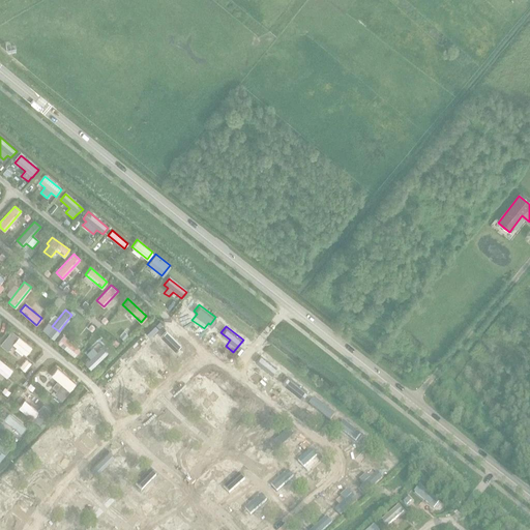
[(32,349),(11,332),(0,346),(7,352),(12,346),(25,357),(32,349)]
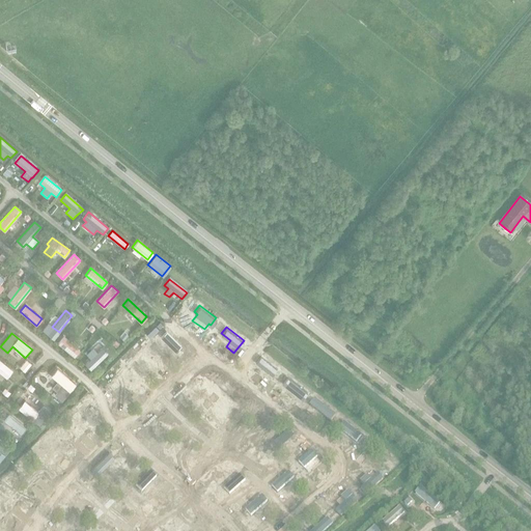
[(166,334),(160,339),(167,346),(162,352),(169,358),(173,353),(175,354),(180,348),(166,334)]
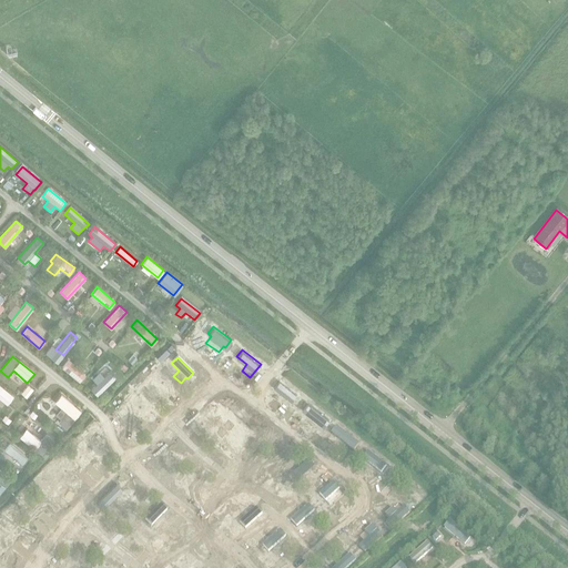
[(68,359),(61,367),(79,382),(85,374),(68,359)]
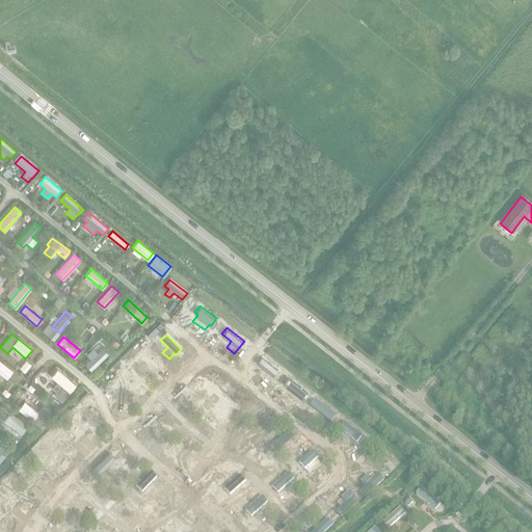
[(103,346),(84,365),(90,370),(109,352),(103,346)]
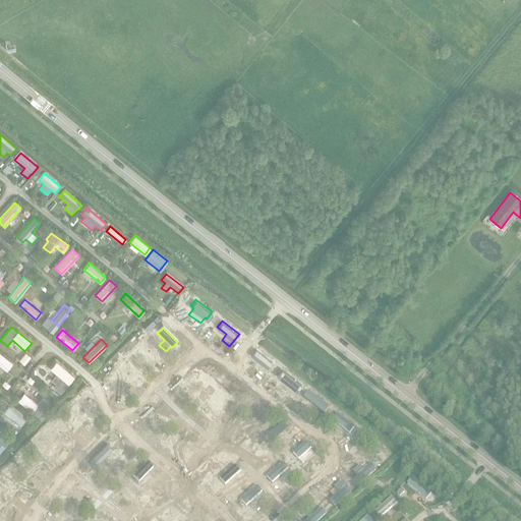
[(145,346),(139,352),(146,358),(141,363),(148,369),(153,364),(154,366),(159,360),(145,346)]
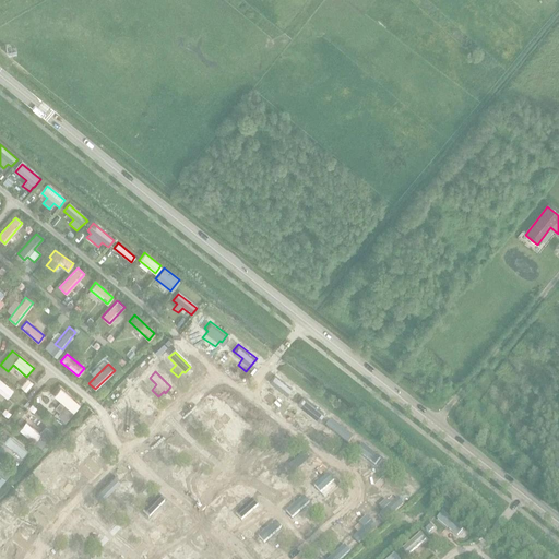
[(290,387),(274,372),(269,380),(264,385),(273,392),(277,387),(285,393),(290,387)]
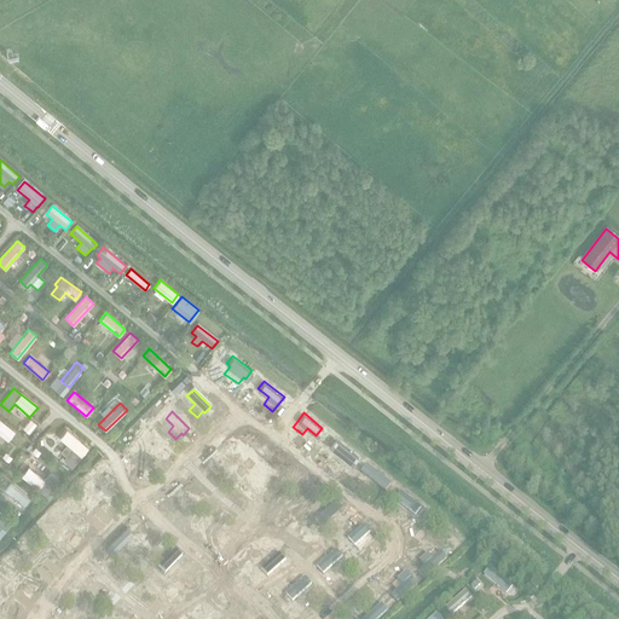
[(0,420),(0,434),(7,440),(15,432),(0,420)]
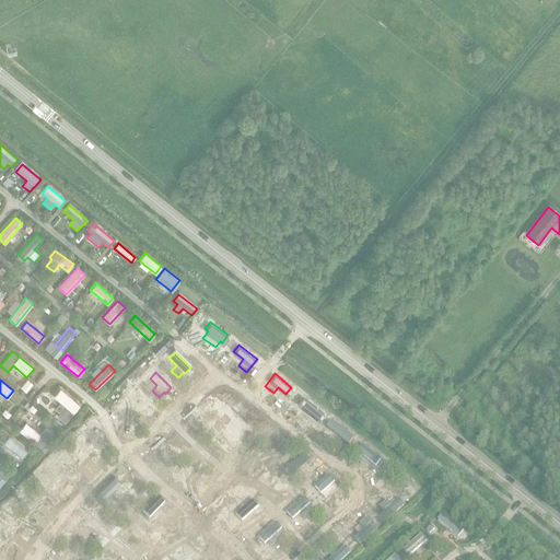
[(228,391),(222,385),(207,400),(212,407),(213,405),(219,410),(226,403),(221,397),(228,391)]
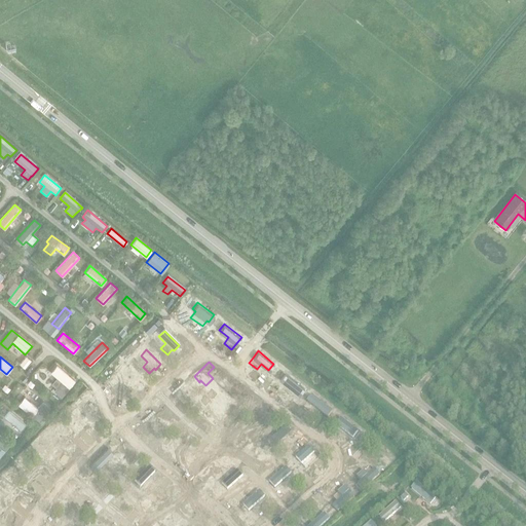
[(57,367),(50,374),(57,380),(51,385),(57,389),(53,392),(61,399),(69,389),(75,382),(57,367)]
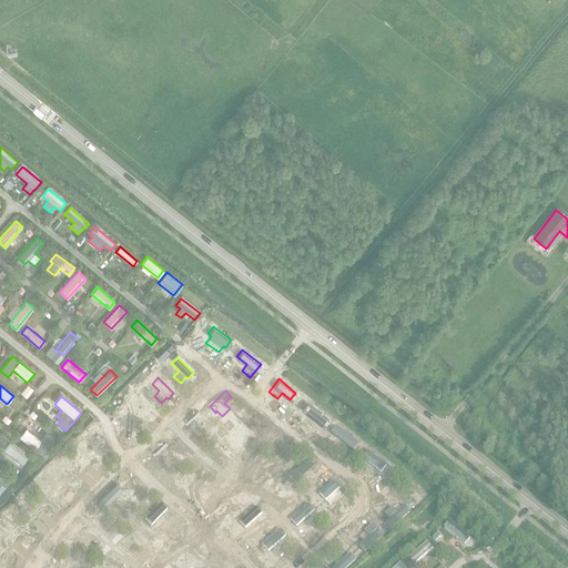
[(137,398),(130,405),(138,413),(132,417),(139,424),(144,418),(145,421),(152,414),(137,398)]
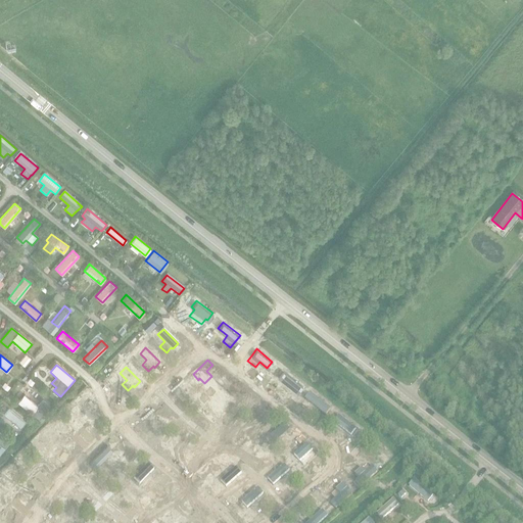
[(301,385),(282,369),(277,376),(284,381),(280,386),(291,395),(295,390),(296,391),(301,385)]
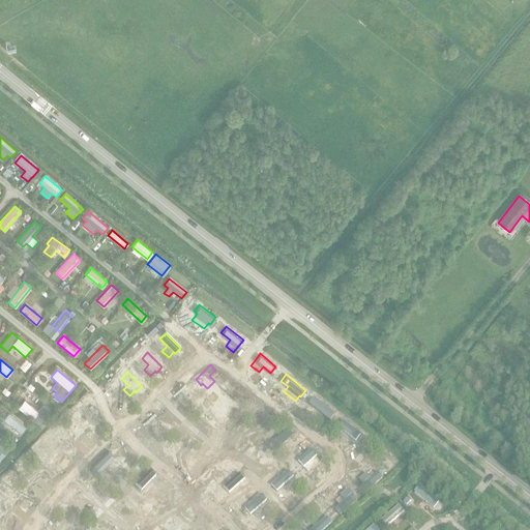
[(240,388),(234,382),(218,399),(225,404),(231,396),(236,402),(242,394),(238,390),(240,388)]
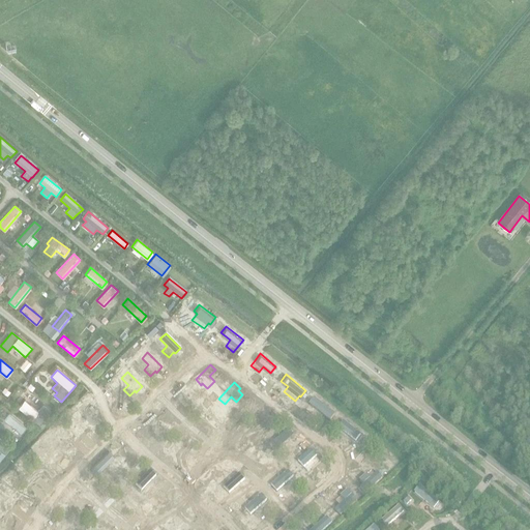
[(187,386),(173,402),(179,407),(184,402),(189,406),(196,400),(192,394),(194,391),(187,386)]
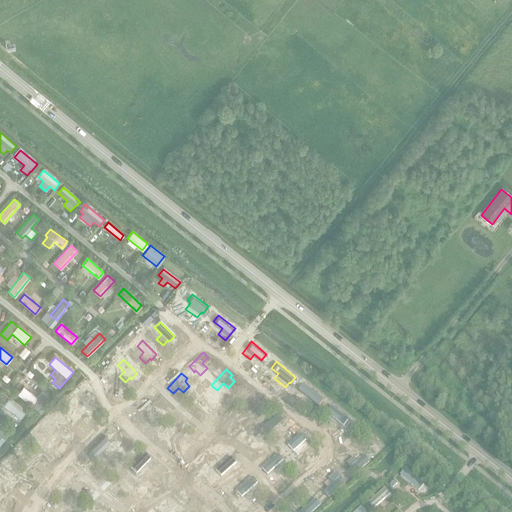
[(323,399),(304,383),(299,389),(310,398),(305,403),(313,409),(317,404),(318,404),(323,399)]
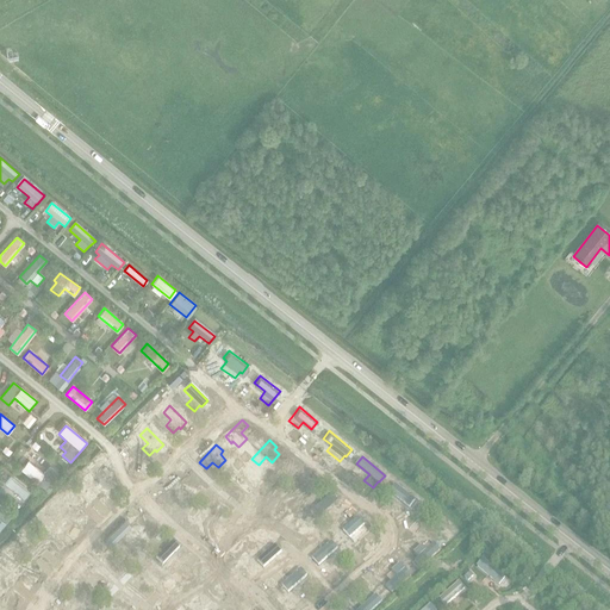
[(27,460),(20,468),(44,487),(57,472),(49,465),(43,472),(27,460)]
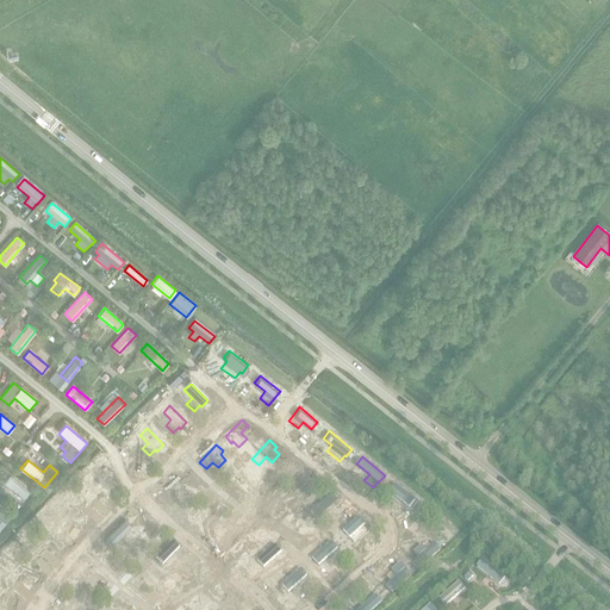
[(250,473),(243,467),(225,486),(232,492),(241,483),(248,487),(255,479),(249,474),(250,473)]
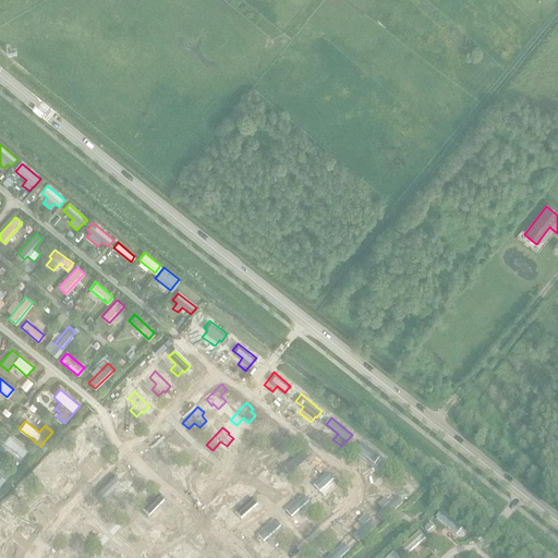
[(100,438),(94,433),(79,448),(89,459),(97,452),(92,447),(100,438)]
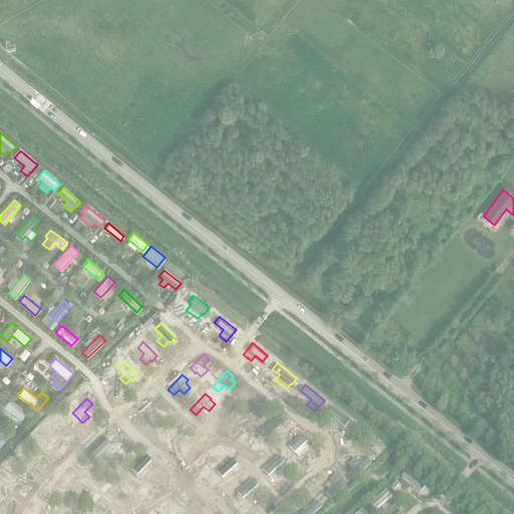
[(3,407),(19,420),(24,414),(8,401),(3,407)]
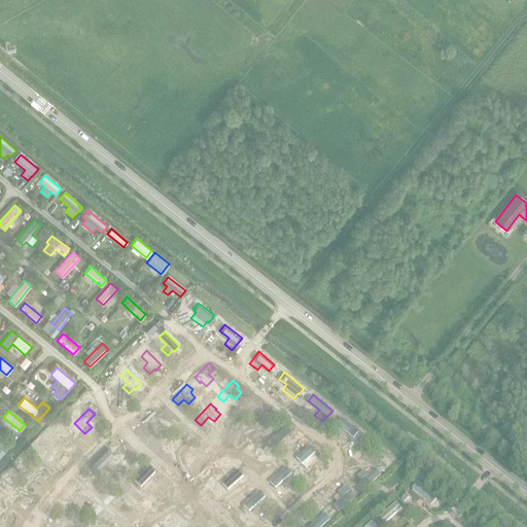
[(171,419),(166,413),(148,431),(154,436),(156,433),(162,437),(169,431),(164,426),(171,419)]
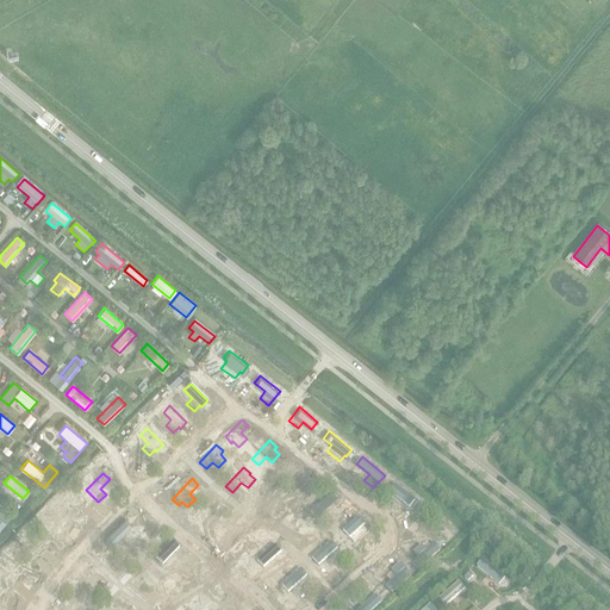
[(415,498),(394,483),(390,490),(400,498),(396,505),(404,512),(415,498)]
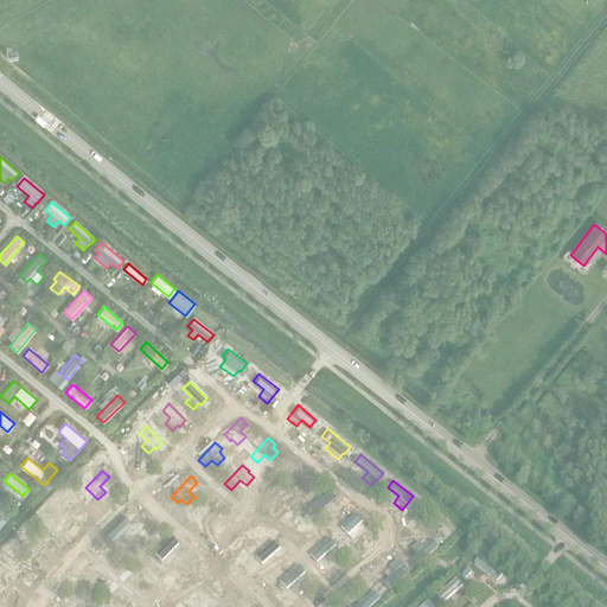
[(337,497),(331,490),(312,506),(318,513),(321,510),(327,516),(336,509),(330,503),(337,497)]
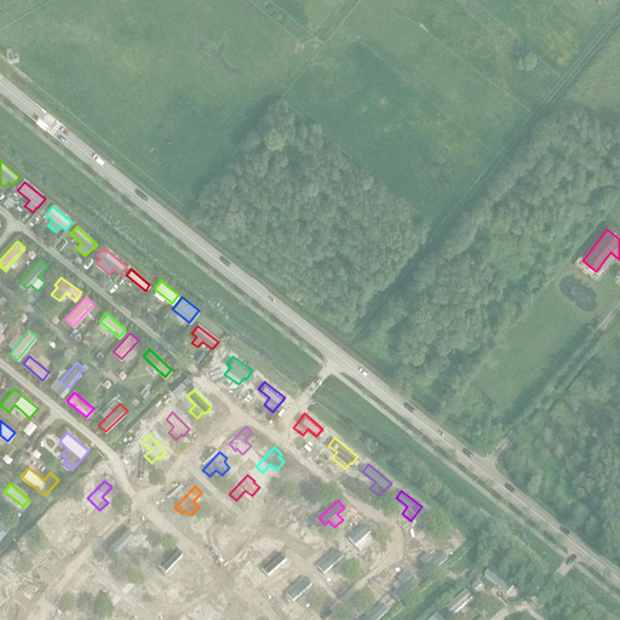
[(78,507),(61,524),(68,532),(75,524),(80,529),(89,520),(84,515),(85,514),(78,507)]
